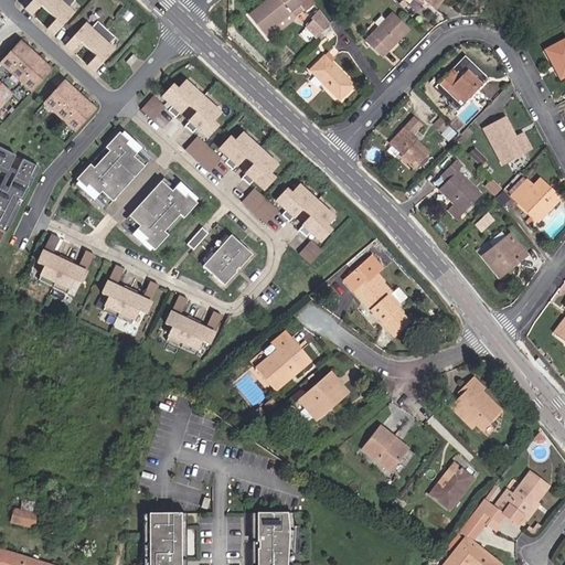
[(68,9),(75,1),(73,0),(32,0),(25,9),(32,16),(41,6),(55,20),(48,29),(54,35),(74,14),(68,9)]
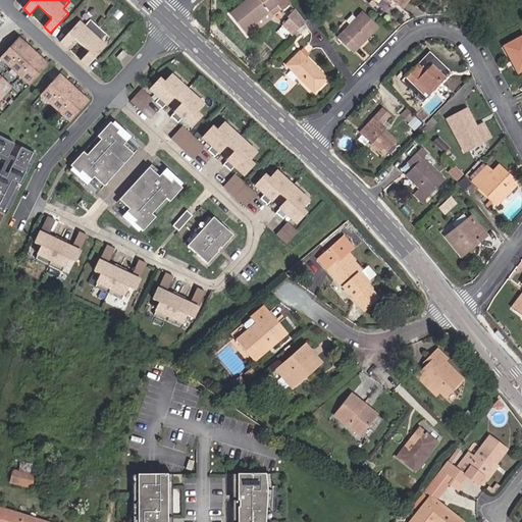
[(272,0),(258,0),(257,0),(248,0),(231,13),(245,31),(268,12),(271,16),(279,9),(272,0)]
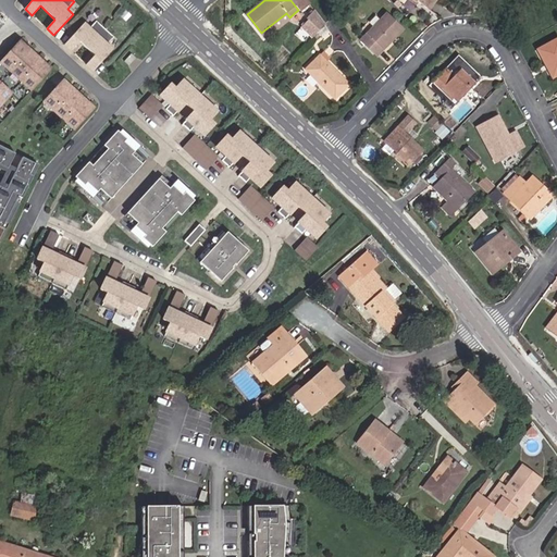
[(300,12),(309,4),(306,0),(291,0),(298,10),(300,12)]
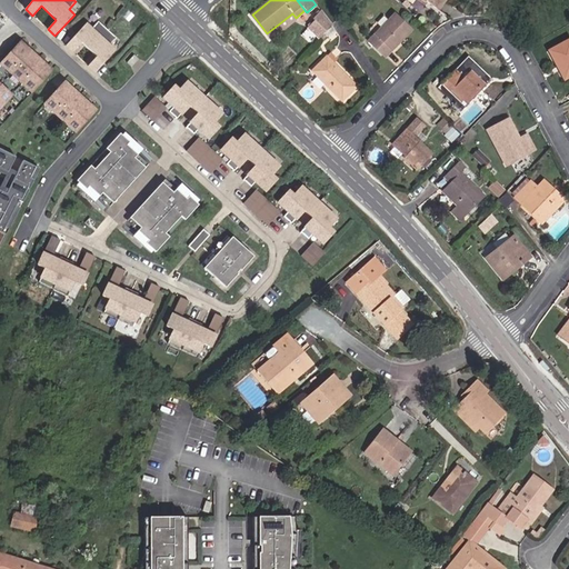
[(423,0),(427,2),(437,9),(442,0),(423,0)]
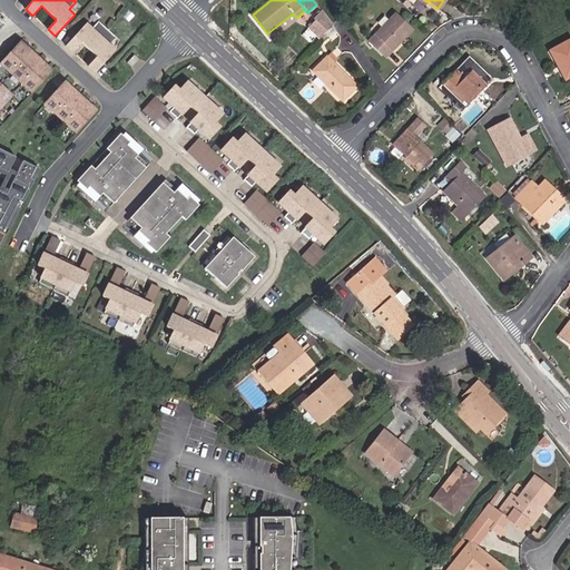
[(312,26),(323,37),(332,27),(335,25),(323,9),(322,11),(315,18),(317,19),(312,26)]
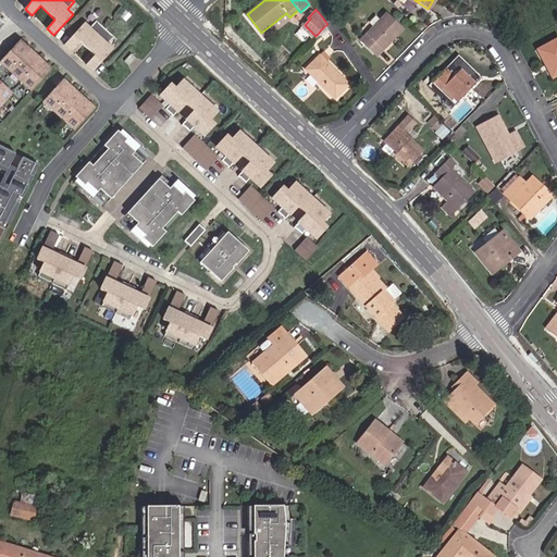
[(267,38),(291,19),(289,17),(286,13),(261,33),(267,38)]
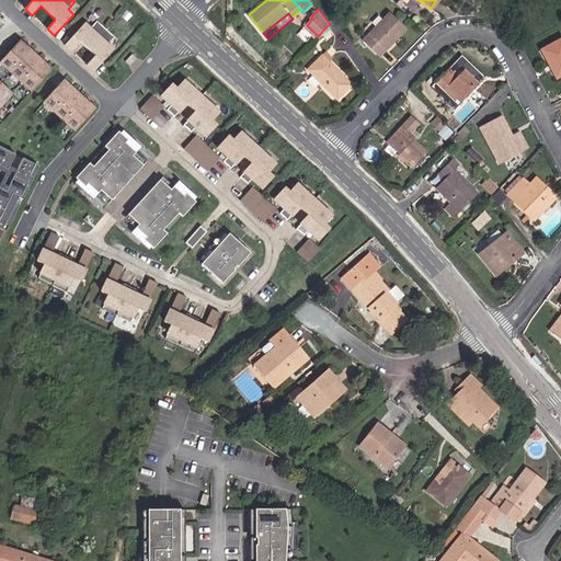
[(376,52),(382,45),(387,48),(405,29),(389,13),(364,41),(376,52)]
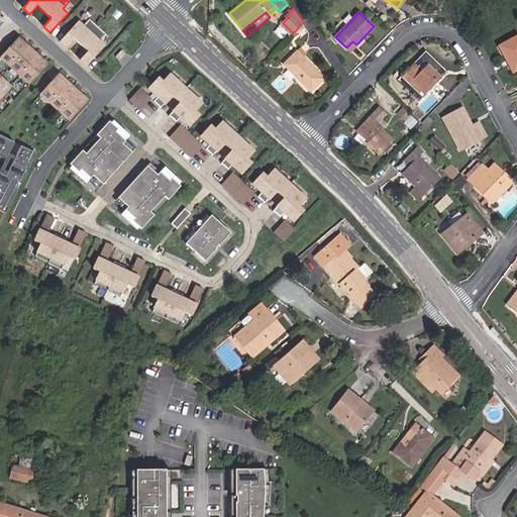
[(104,46),(99,42),(105,35),(89,19),(83,26),(78,22),(60,41),(66,47),(74,38),(88,52),(80,61),(86,66),(104,46)]
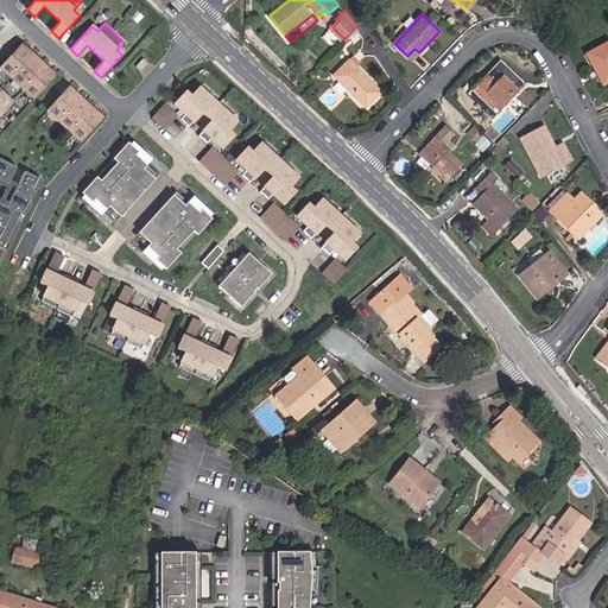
[(605,84),(607,82),(607,44),(588,55),(605,84)]
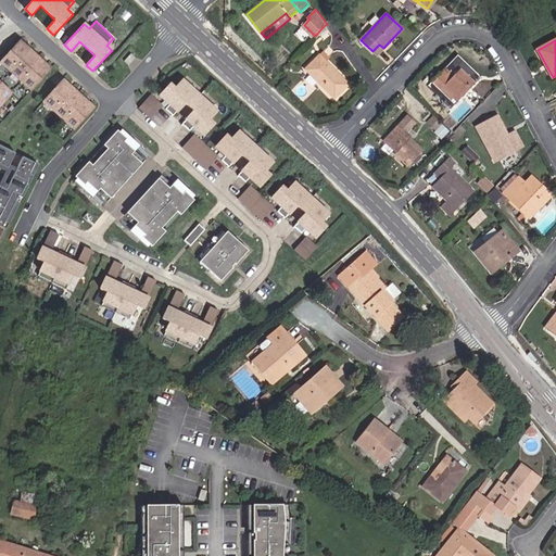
[(30,90),(50,68),(43,64),(42,65),(37,62),(39,60),(34,54),(32,57),(24,49),(25,47),(20,41),(0,62),(30,90)]
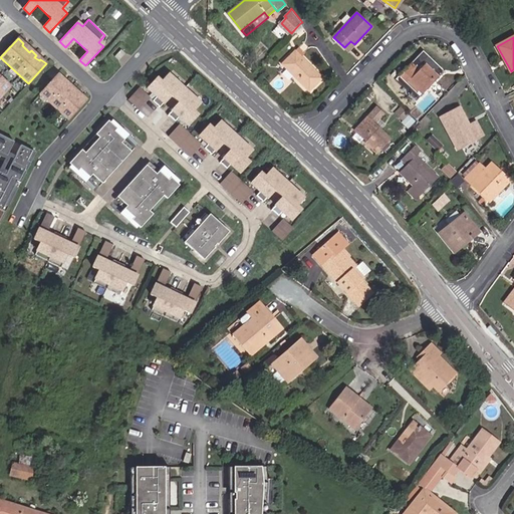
[(344,47),(347,51),(354,44),(350,41),(344,47)]
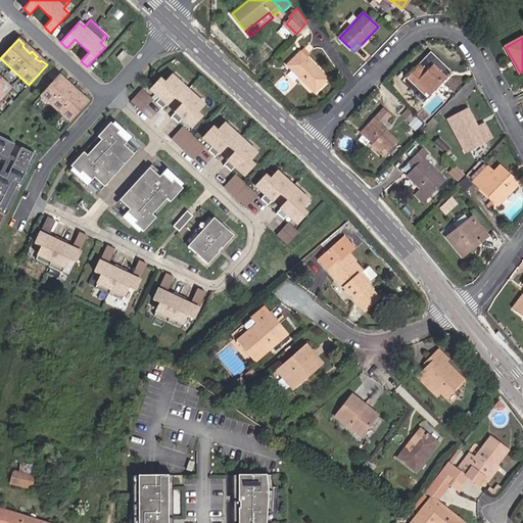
[(32,51),(24,44),(22,46),(30,53),(32,51)]
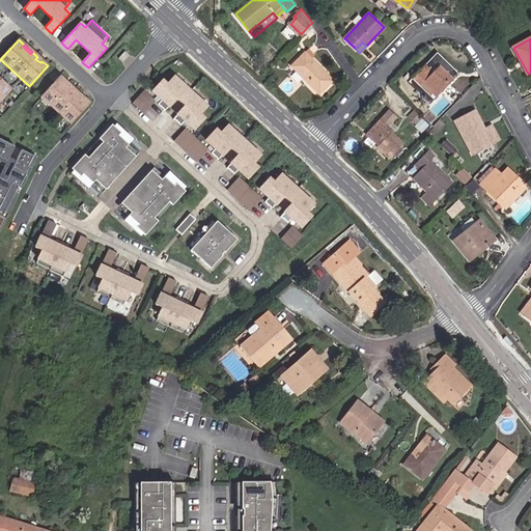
[(316,55),(309,48),(305,53),(312,59),(316,55)]
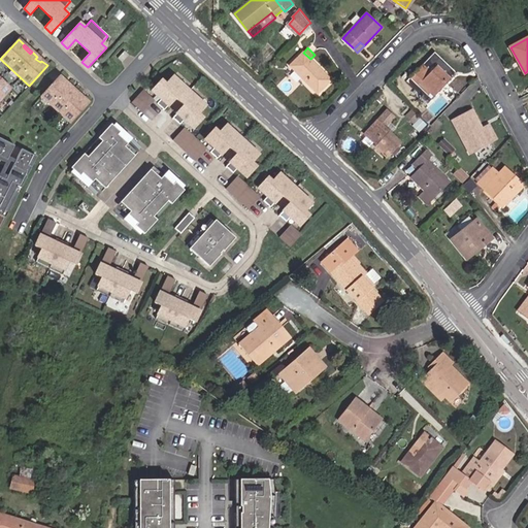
[(118,59),(122,62),(128,55),(124,52),(118,59)]
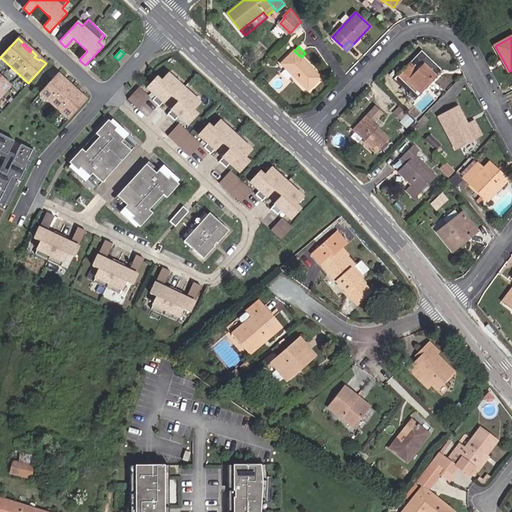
[(320,76),(301,57),(294,51),(281,64),(307,90),(320,76)]
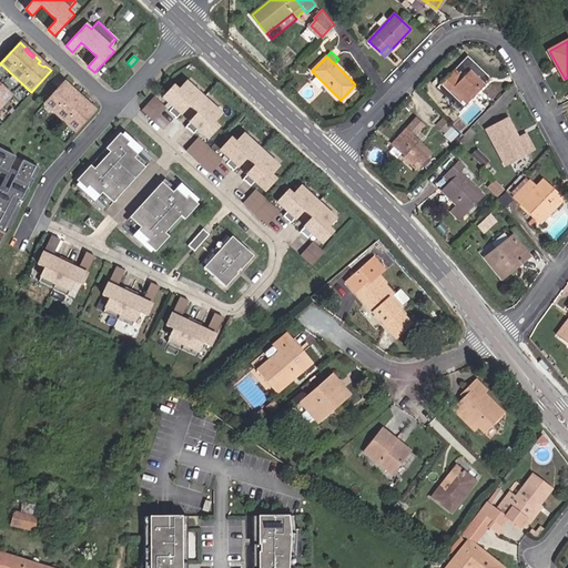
[(468,72),(469,71),(462,63),(440,84),(449,93),(452,91),(457,97),(455,99),(464,107),(485,85),(476,77),(475,79),(468,72)]
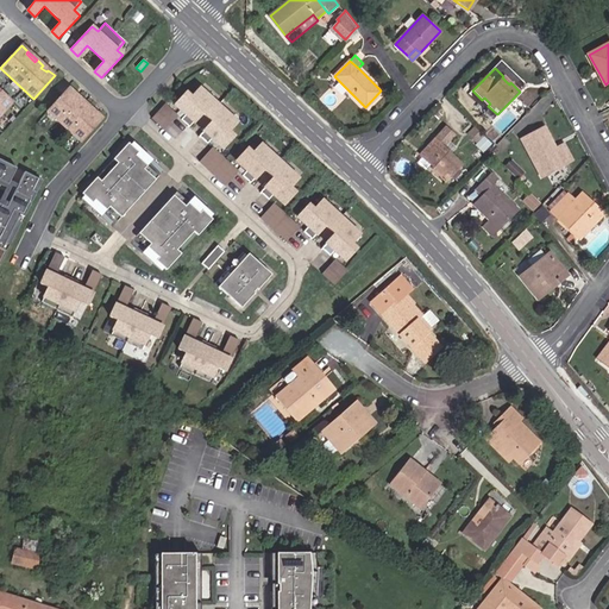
[(73,96),(75,94),(69,88),(48,111),(81,142),(101,119),(95,113),(93,115),(88,111),(90,108),(85,102),(82,105),(73,96)]
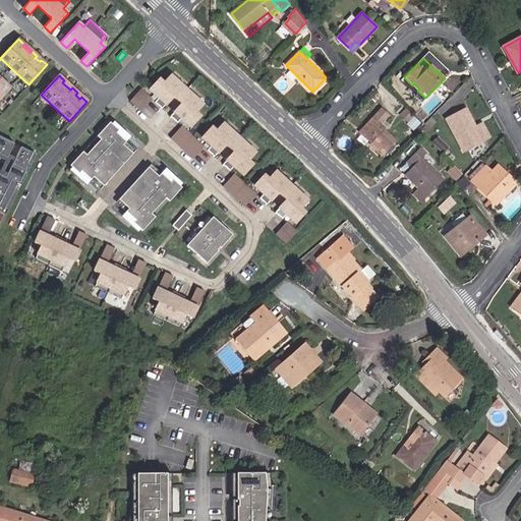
[(194,113),(203,105),(186,91),(171,76),(164,83),(159,79),(150,90),(159,98),(155,103),(162,109),(172,97),(181,105),(170,117),(177,123),(181,119),(189,127),(199,117),(194,113)]
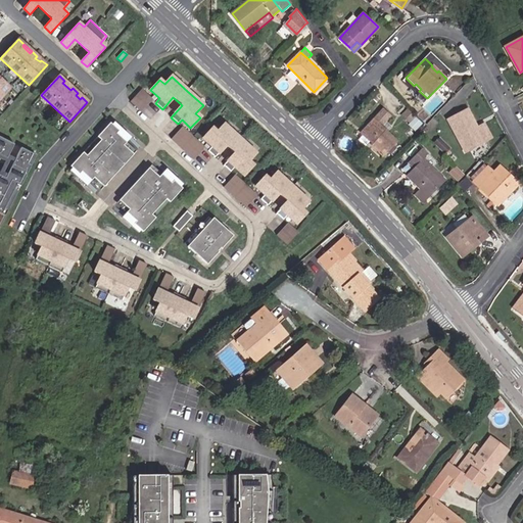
[(0,98),(10,87),(0,78),(0,98)]
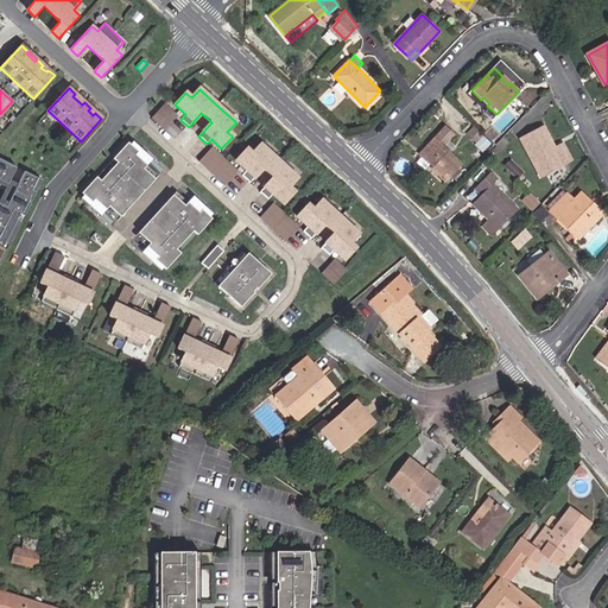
[(84,102),(75,94),(73,96),(82,105),(84,102)]
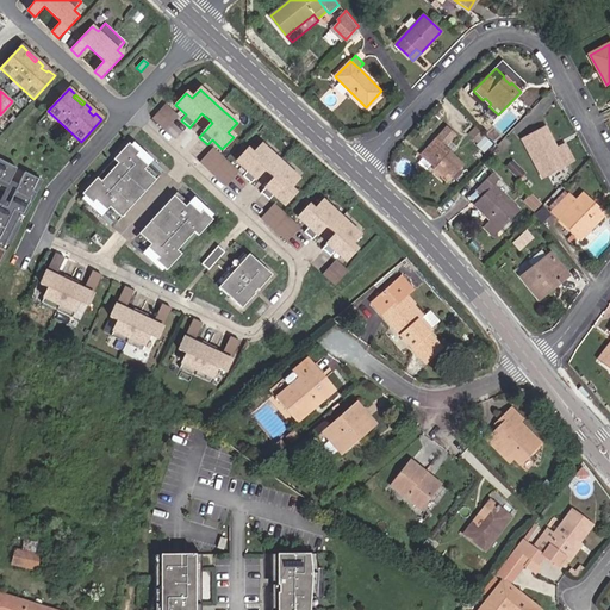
[(151,118),(165,131),(178,116),(165,104),(151,118)]
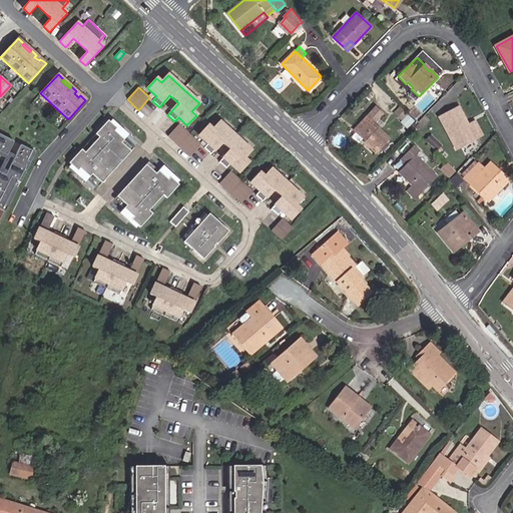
[(403,118),(408,113),(400,106),(396,111),(403,118)]
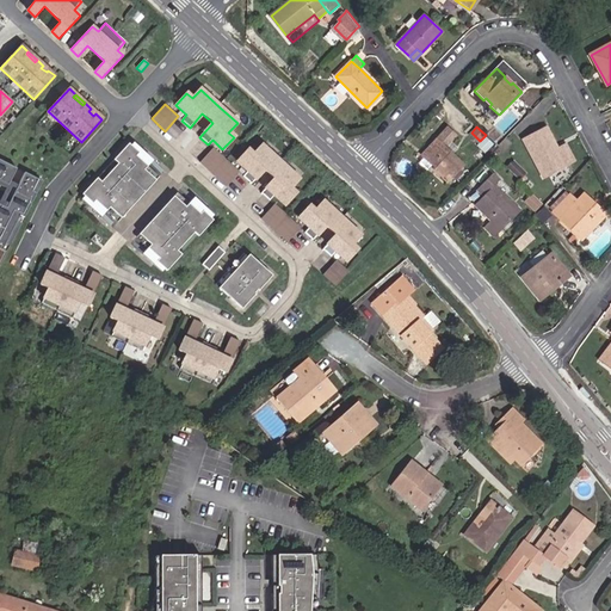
[(543,177),(566,167),(557,150),(545,129),(524,141),(543,177)]
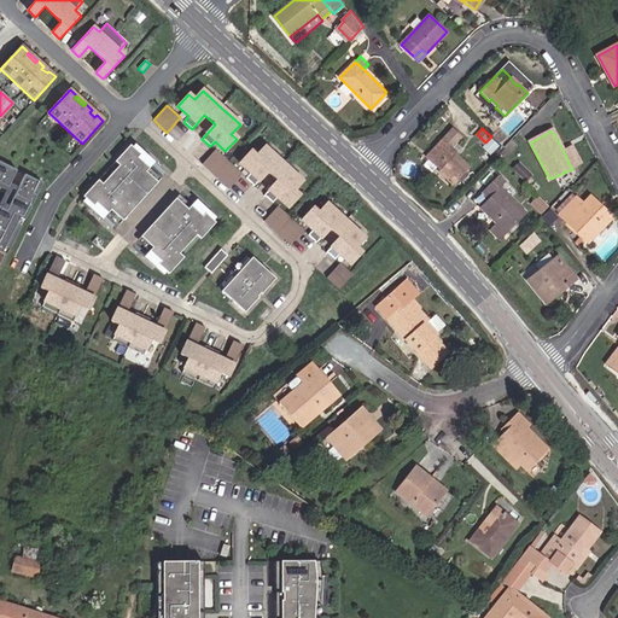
[(454,184),(468,167),(442,143),(427,158),(454,184)]
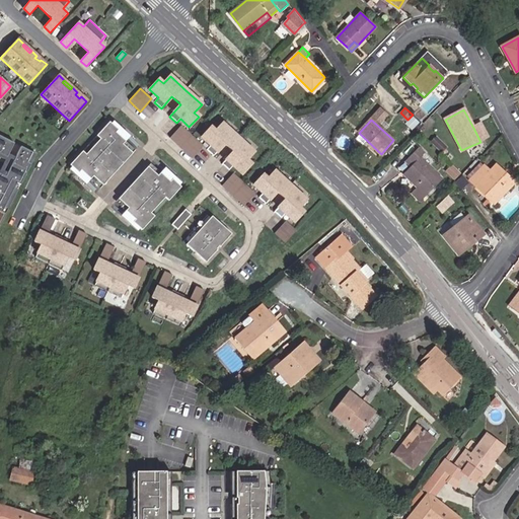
[(118,130),(108,122),(96,136),(100,139),(86,154),(82,151),(70,165),(78,172),(78,173),(80,170),(90,179),(92,176),(100,168),(97,165),(112,150),(115,153),(123,144),(125,142),(116,133),(118,130)]
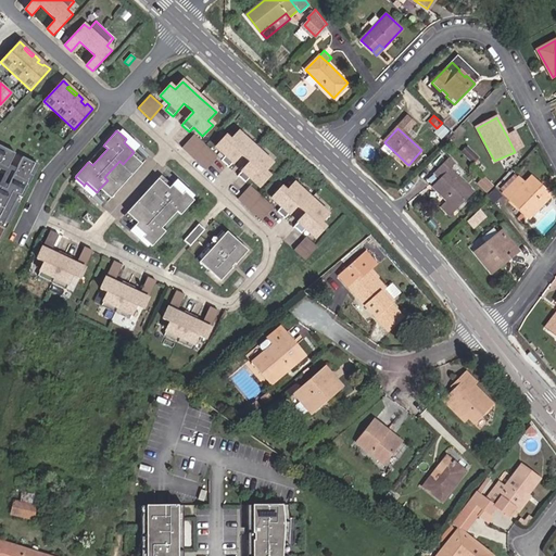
[(264,172),(272,163),(238,133),(230,141),(226,137),(216,148),(225,156),(222,161),(228,167),(240,155),(250,163),(238,176),(245,182),(249,178),(258,187),(268,176),(264,172)]
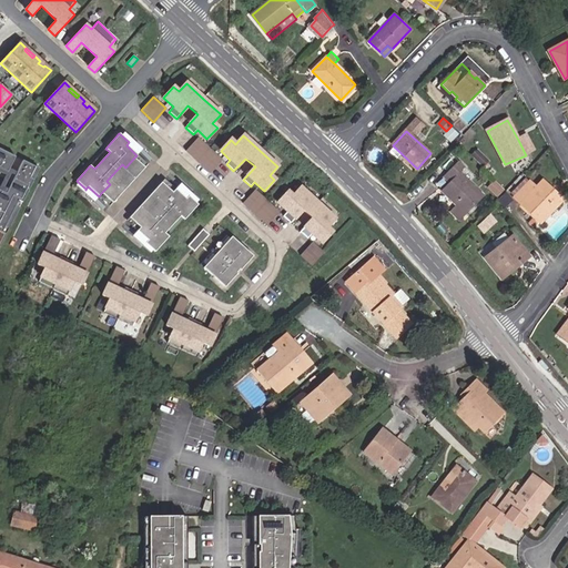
[(531,152),(524,137),(518,140),(526,155),(531,152)]
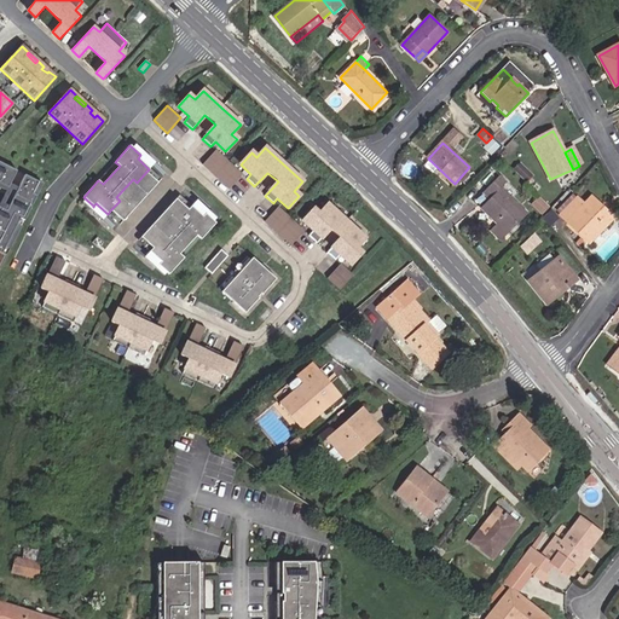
[(229,190),(242,175),(215,150),(202,165),(229,190)]
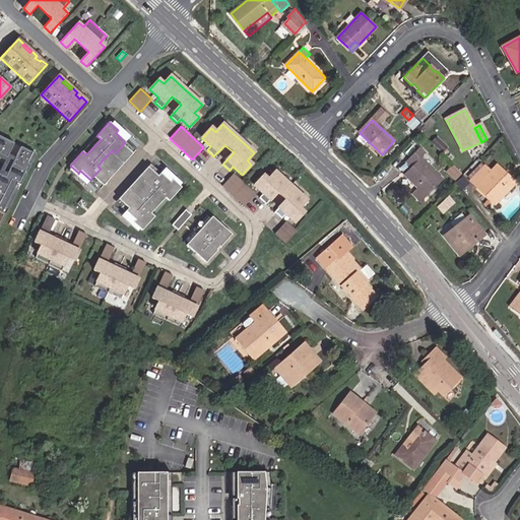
[(125,142),(130,137),(120,128),(118,130),(116,133),(125,142)]
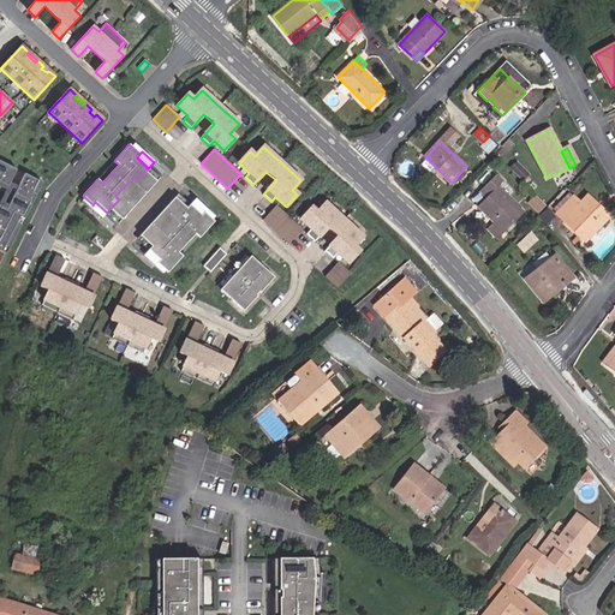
[(0,183),(7,186),(17,169),(0,161),(0,183)]
